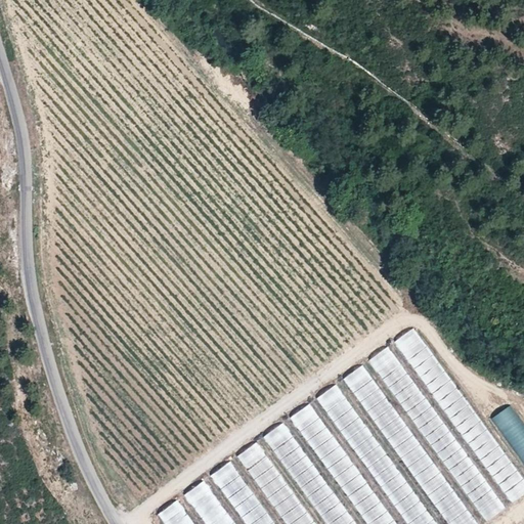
[(374,357),(479,522),(503,507),(492,490),(485,495),(482,491),(485,489),(392,346),(374,357)]
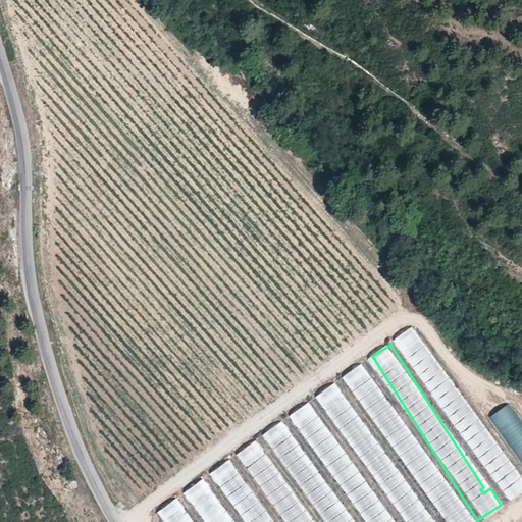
[(427,346),(409,359),(509,504),(521,493),(521,481),(507,461),(493,470),(480,451),(493,441),(427,346)]
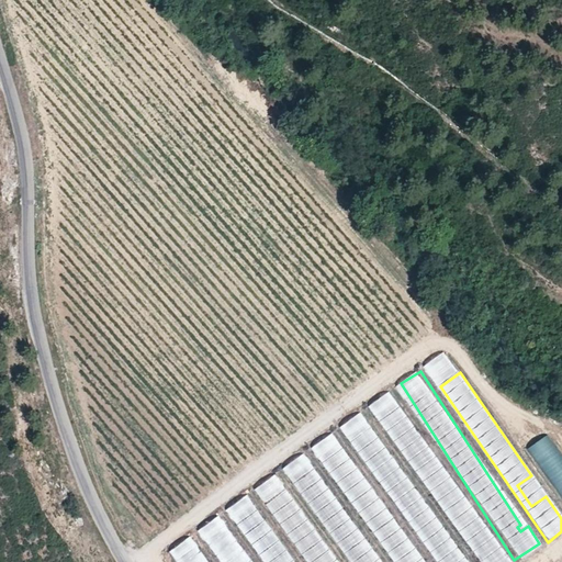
[(508,561),(392,391),(371,405),(478,561),(508,561)]
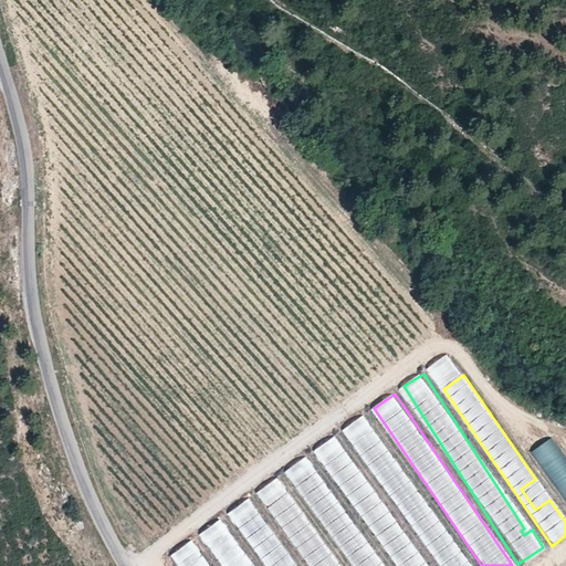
[(364,416),(369,427),(378,423),(373,411),(364,416)]
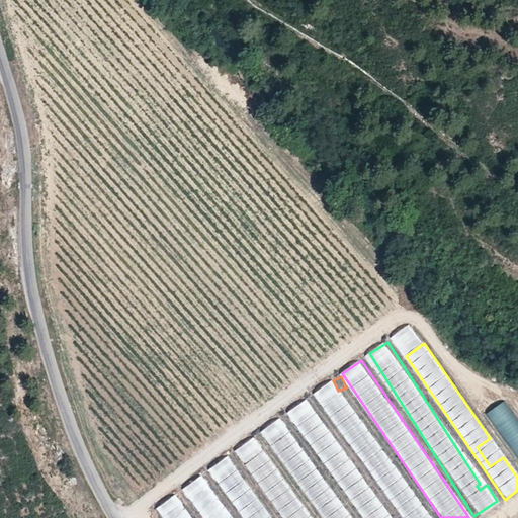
[(401,517),(428,517),(335,379),(316,393),(401,517)]
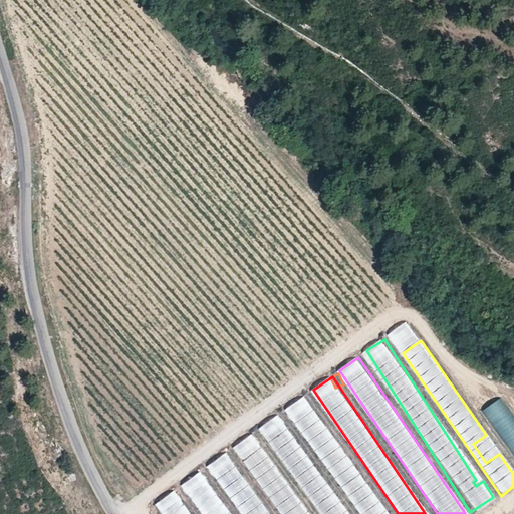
[(286,409),(358,513),(388,513),(305,396),(286,409)]
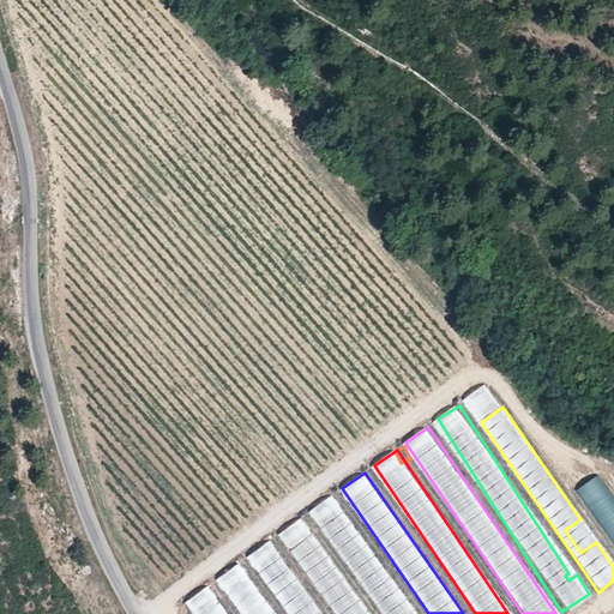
[(577,491),(613,547),(613,494),(601,475),(577,491)]
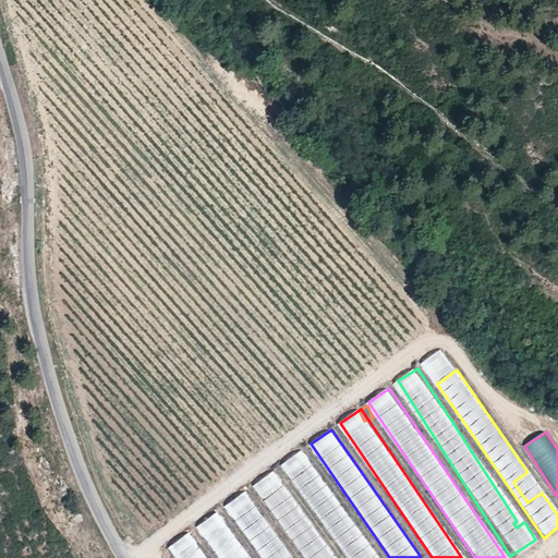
[(346,557),(378,557),(303,449),(281,464),(346,557)]
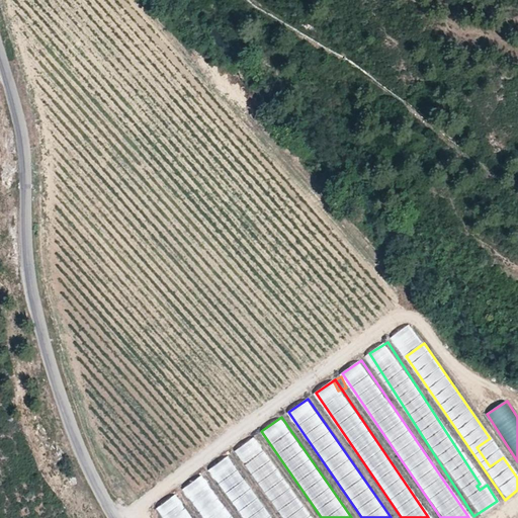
[(257,436),(237,450),(282,517),(310,517),(262,447),(262,444),(257,436)]
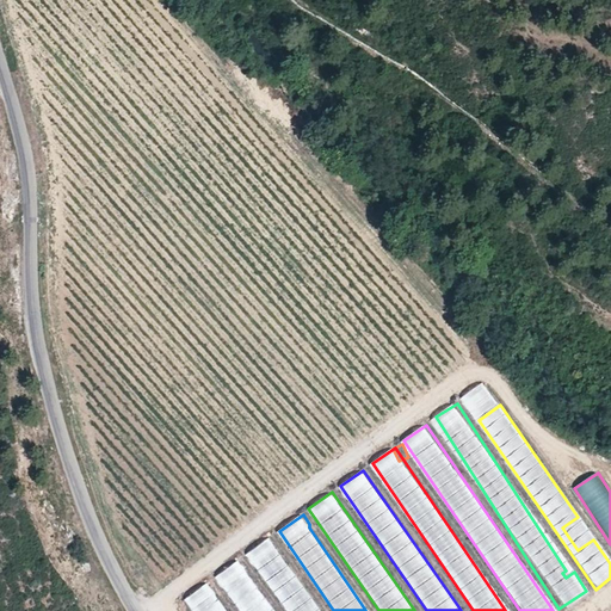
[(252,550),(290,610),(316,610),(271,538),(252,550)]
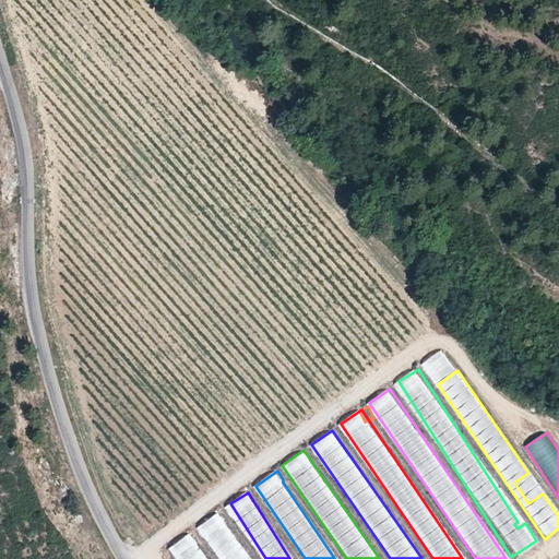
[(249,558),(219,514),(169,547),(177,558),(249,558)]
